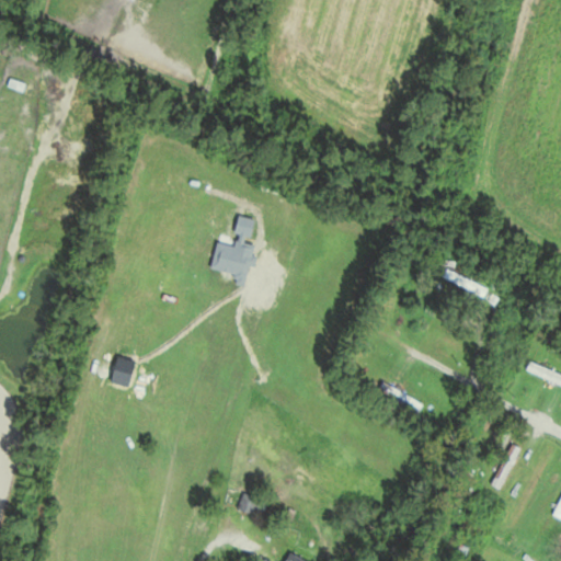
[(236,277),(244,255),(232,250),(222,272),(236,277)]
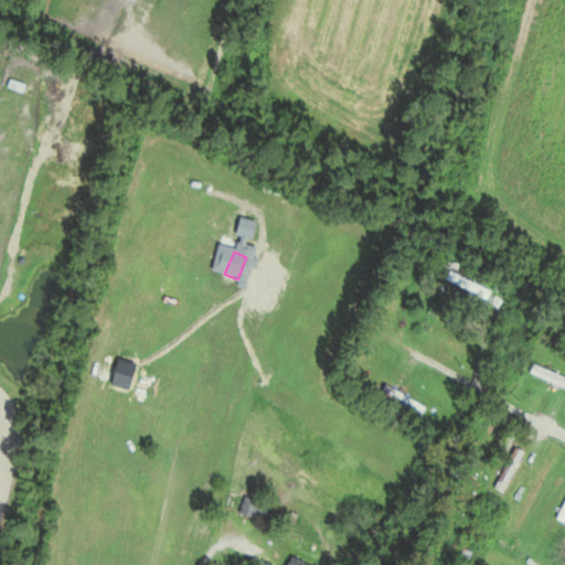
[(447,278),(487,299),(490,291),(450,272),(447,278)]
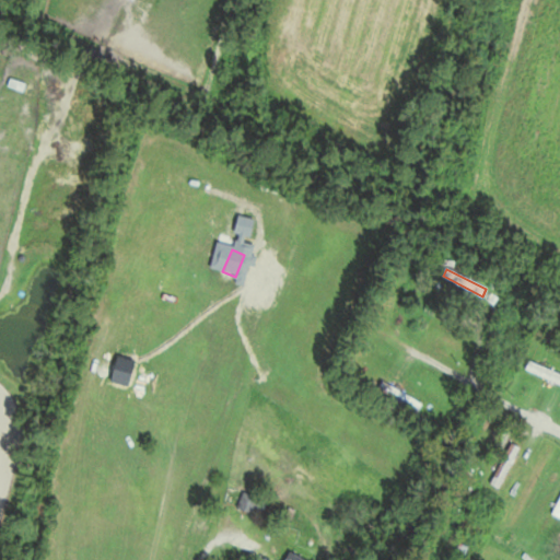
[(559,373),(529,360),(526,369),(559,383),(559,373)]
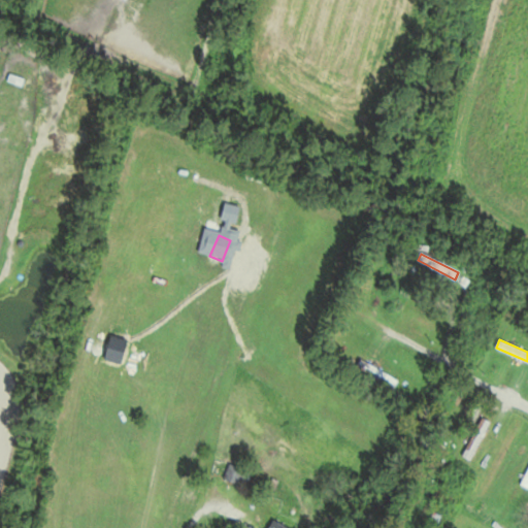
[(490,422),(482,418),(462,455),(470,459),(490,422)]
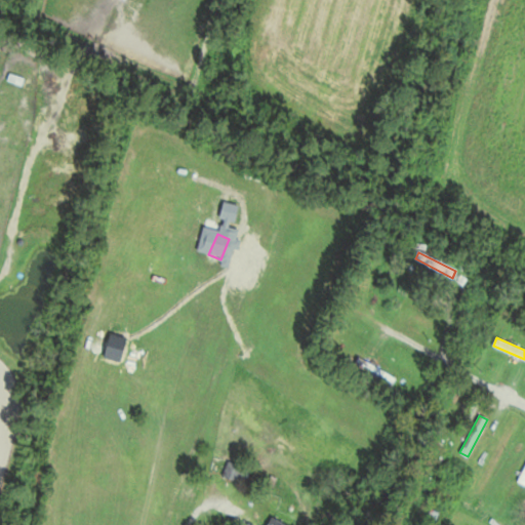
[(244,468),(229,460),(221,476),(238,482),(244,468)]
